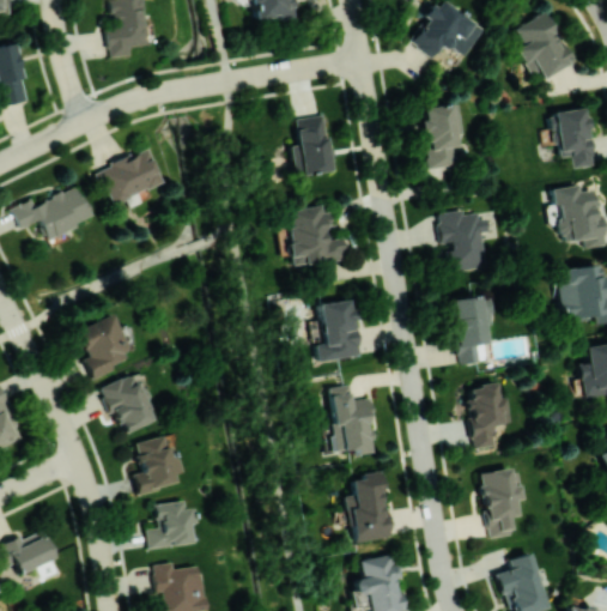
[(108,22),(110,58),(132,56),(132,46),(147,46),(144,0),(111,0),(113,22),(108,22)]
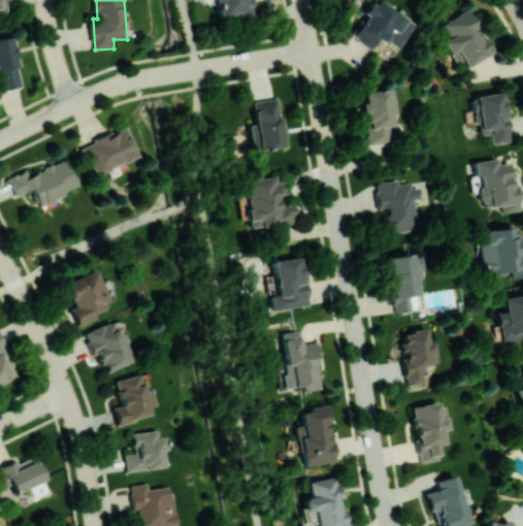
[(218,0),(221,18),(242,14),(243,20),(255,18),(253,0),(218,0)]
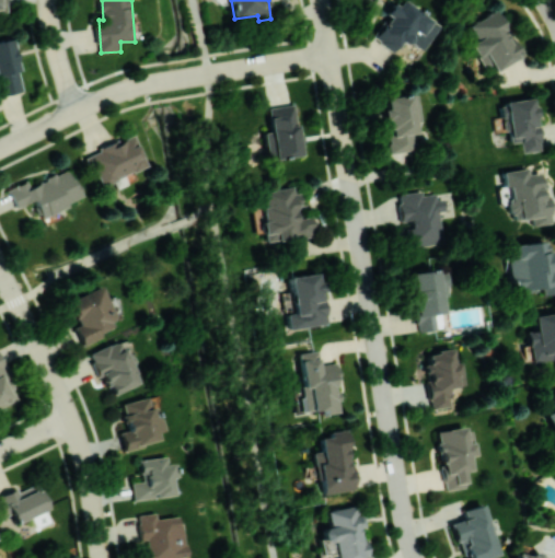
[(397,54),(407,39),(426,54),(444,28),(406,0),(402,0),(390,16),(391,18),(377,38),(397,54)]
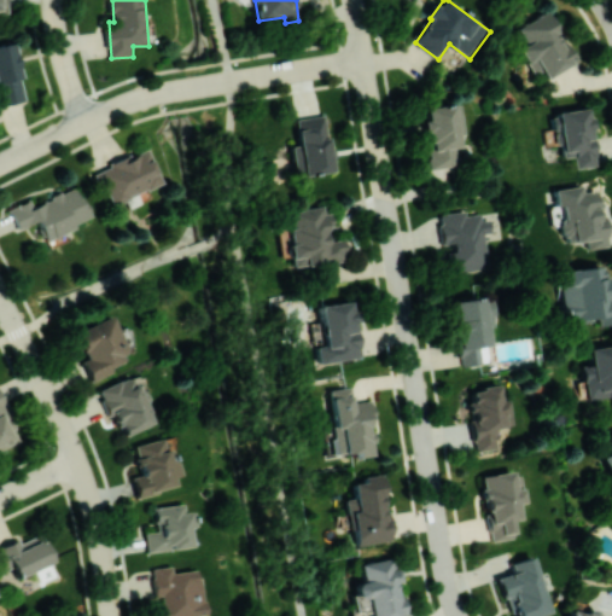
[(538,59),(549,80),(580,65),(553,12),(520,29),(529,46),(522,50),(529,64),(538,59)]
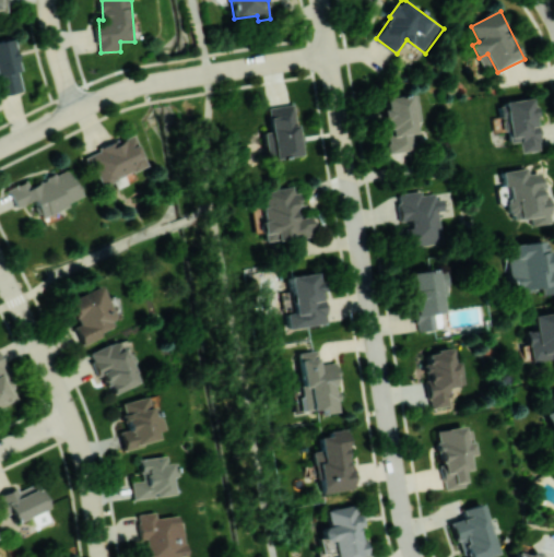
[(0,43),(0,96),(25,93),(18,40),(0,43)]
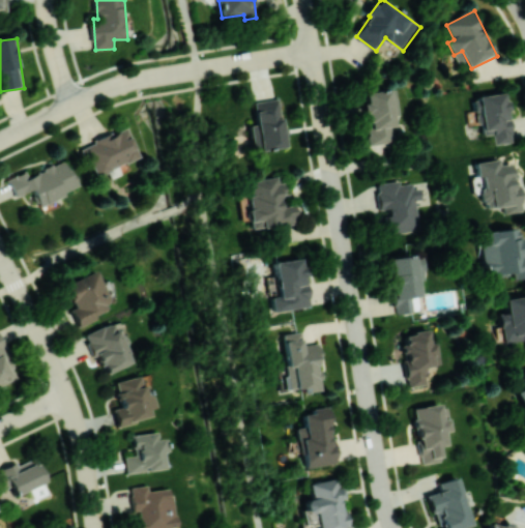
[(400,91),(369,93),(372,146),(398,145),(397,117),(402,117),(400,91)]
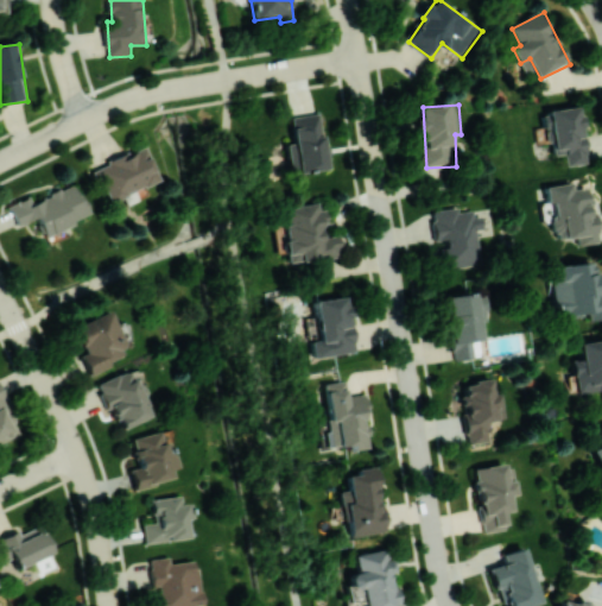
[(551,112),(557,157),(569,156),(570,168),(589,165),(583,108),(551,112)]
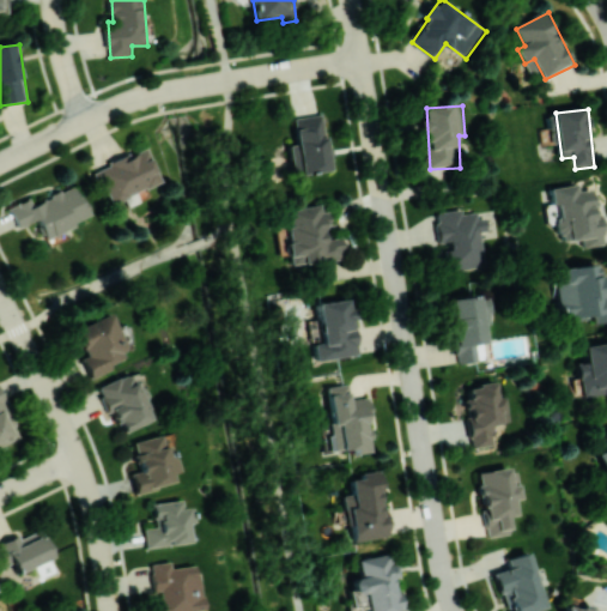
[(297,119),(299,146),(295,146),(297,175),(333,171),(327,116),(297,119)]
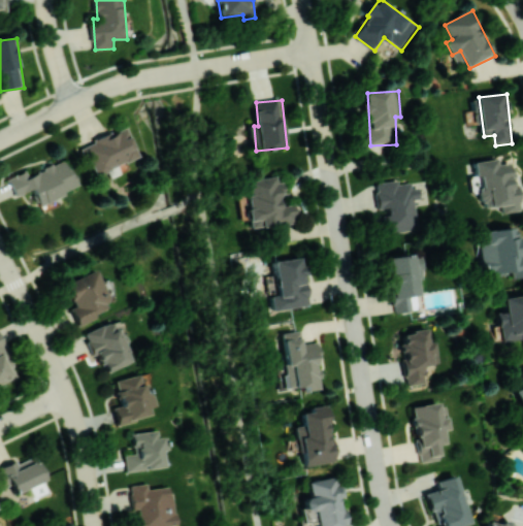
[(141,158),(129,128),(86,148),(99,177),(109,173),(112,179),(123,175),(120,167),(141,158)]
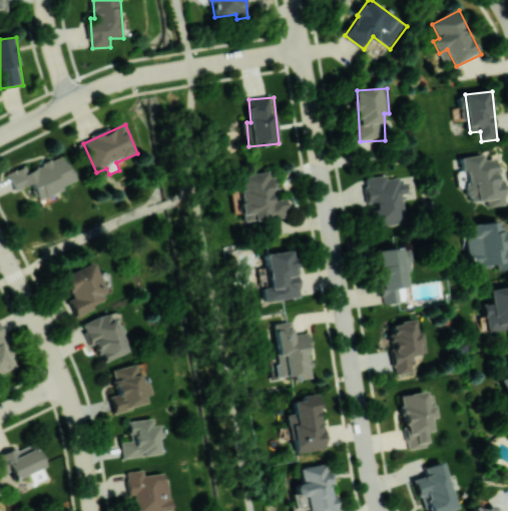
[(507,197),(505,180),(501,180),(498,159),(487,161),(486,155),(463,158),(465,172),(469,172),(472,203),(490,201),(491,207),(507,205),(507,197)]
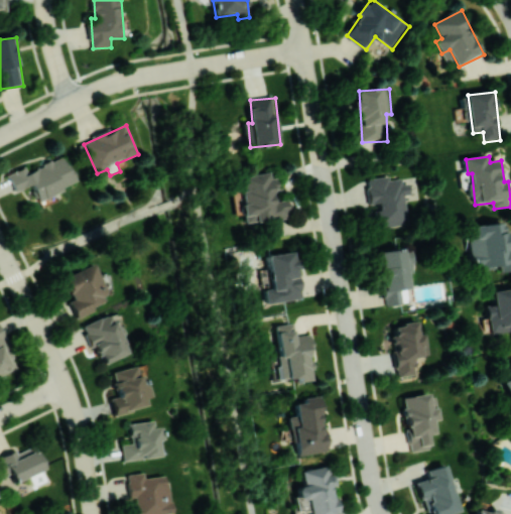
[(40,201),(80,184),(69,157),(30,172),(28,168),(10,175),(17,191),(34,185),(40,201)]
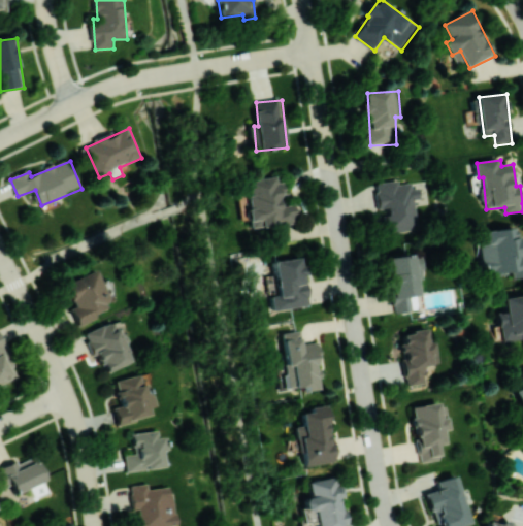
[(249,182),(254,229),(300,223),(298,205),(284,207),(283,197),(285,197),(283,177),(249,182)]
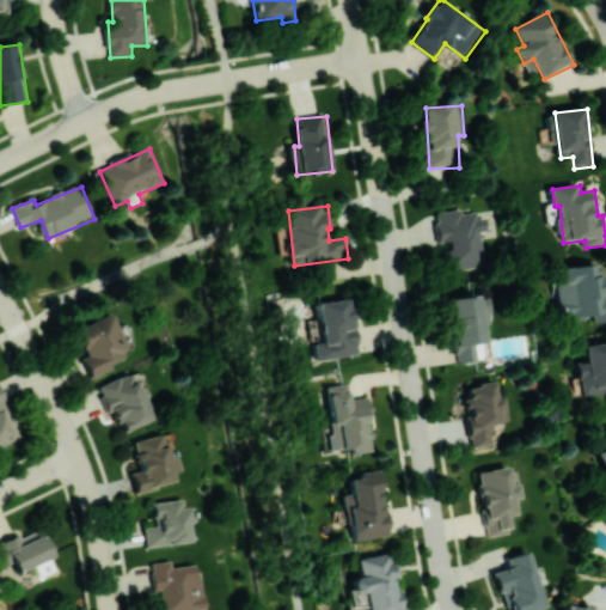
[(488,268),(484,232),(491,232),(490,219),(482,220),(481,213),(466,214),(465,211),(439,213),(444,246),(447,246),(450,272),(488,268)]
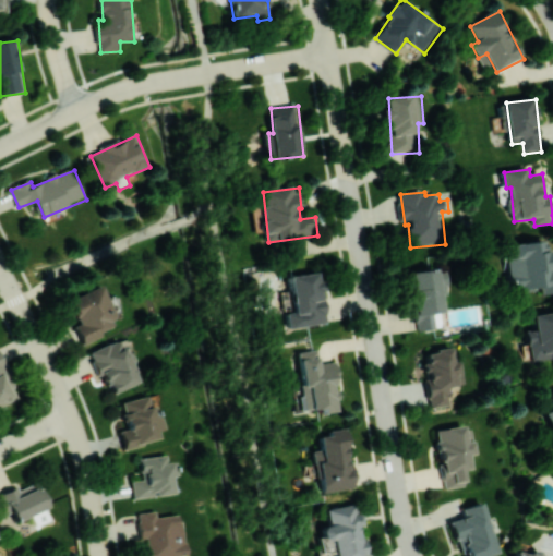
[(552,269),(549,240),(515,245),(516,258),(511,260),(514,291),(544,288),(545,295),(552,294),(552,269)]
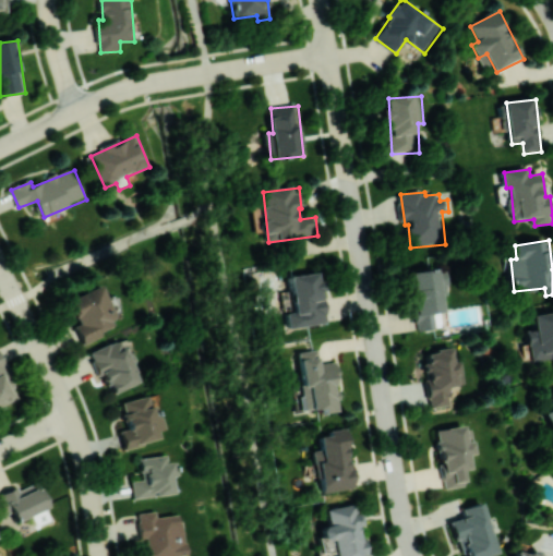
[(415,274),(420,333),(448,329),(442,270),(415,274)]
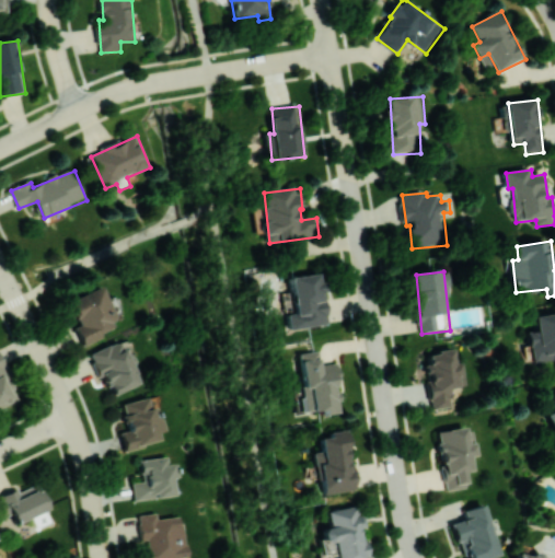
[(293,278),(298,316),(291,317),(293,330),(331,326),(324,275),(293,278)]
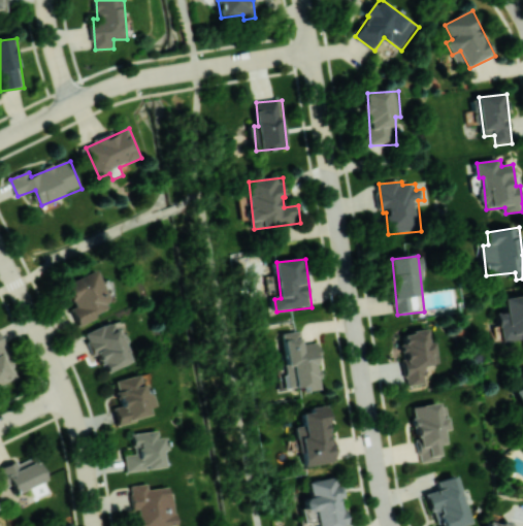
[(69,284),(78,307),(73,309),(80,327),(99,320),(97,314),(113,307),(100,271),(69,284)]
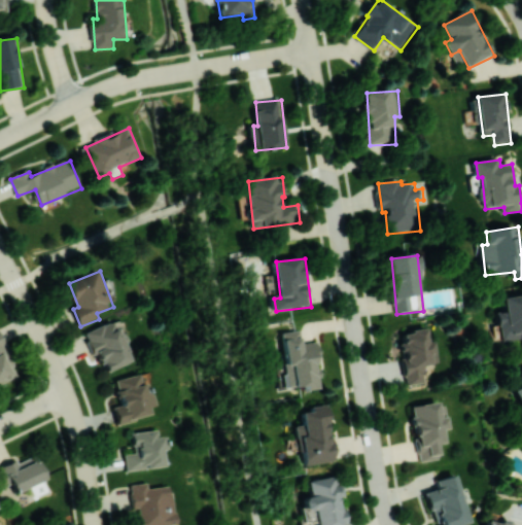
[(521,295),(505,299),(507,312),(499,313),(503,344),(521,341),(521,295)]
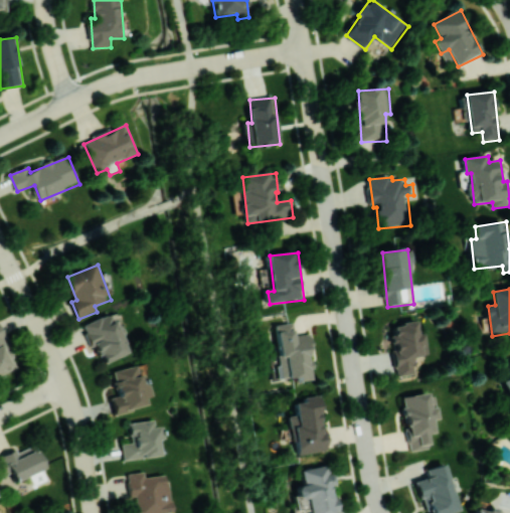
[(132,352),(121,329),(120,330),(113,314),(86,327),(103,365),(132,352)]
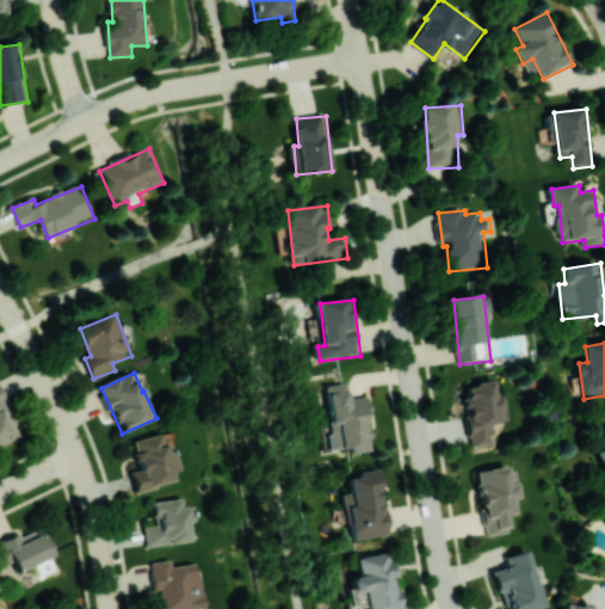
[(475,448),(497,446),(494,425),(511,423),(507,395),(500,397),(499,382),(467,387),(475,448)]
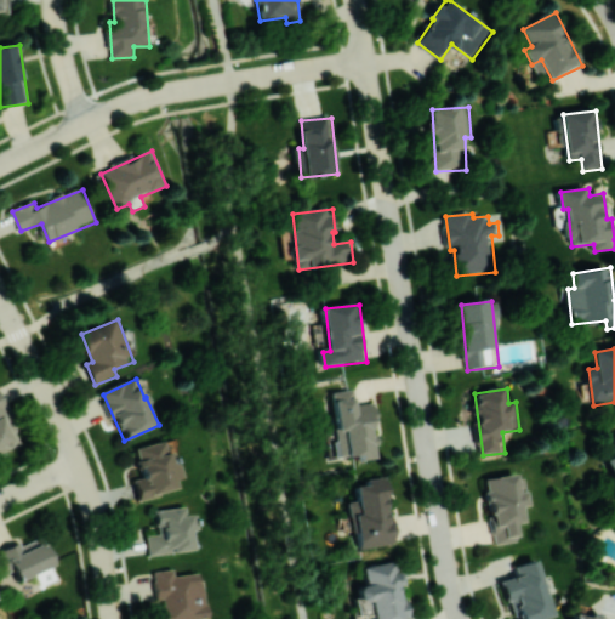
[(0,454),(24,444),(0,390),(0,454)]
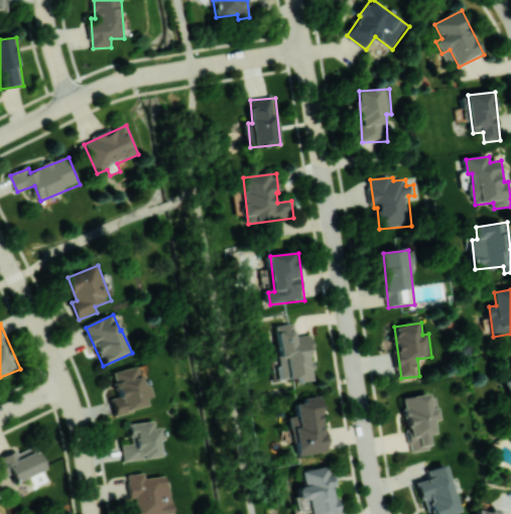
[(278,327),(282,359),(288,358),(291,379),(301,378),(302,383),(316,381),(311,336),(297,338),(295,325),(278,327)]
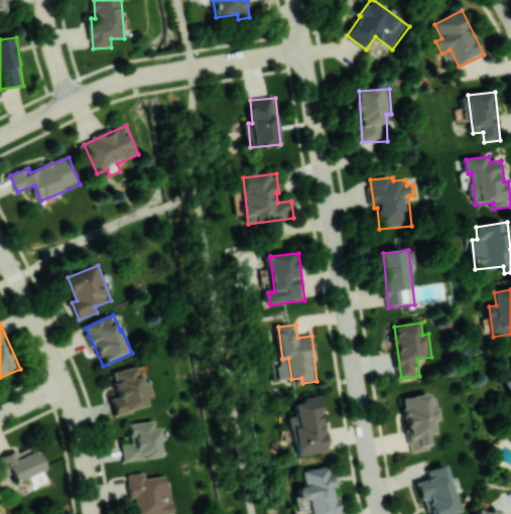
[(111,375),(121,414),(148,407),(147,400),(153,398),(147,376),(142,377),(139,367),(111,375)]
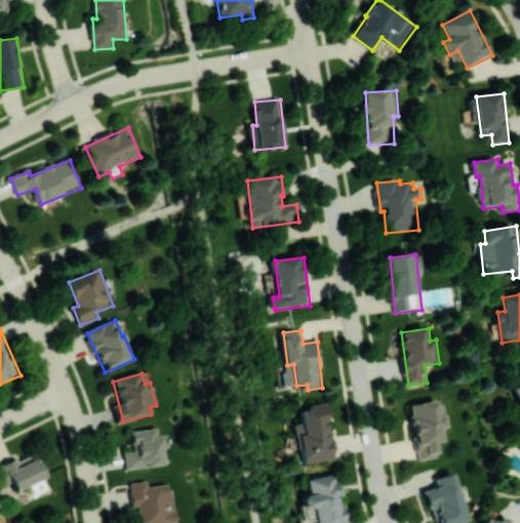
[(413,405),(421,460),(441,458),(439,443),(446,442),(444,429),(449,429),(446,402),(413,405)]
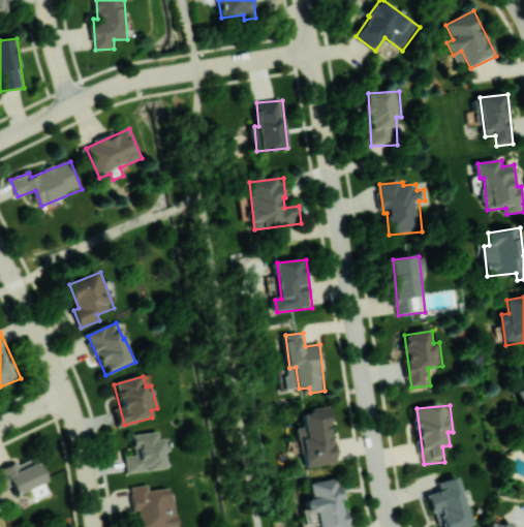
[(308,468),(339,464),(336,439),(334,439),(330,407),(313,409),(314,413),(305,415),(308,439),(304,440),(308,468)]
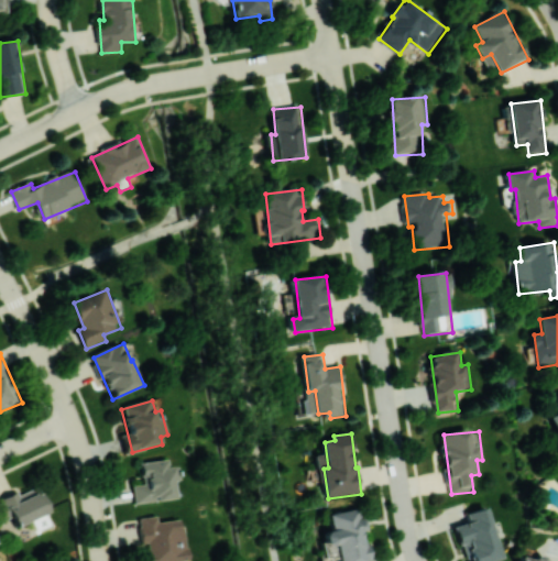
[(135,486),(138,505),(177,499),(175,481),(182,480),(179,466),(172,468),(171,460),(143,464),(146,485),(135,486)]
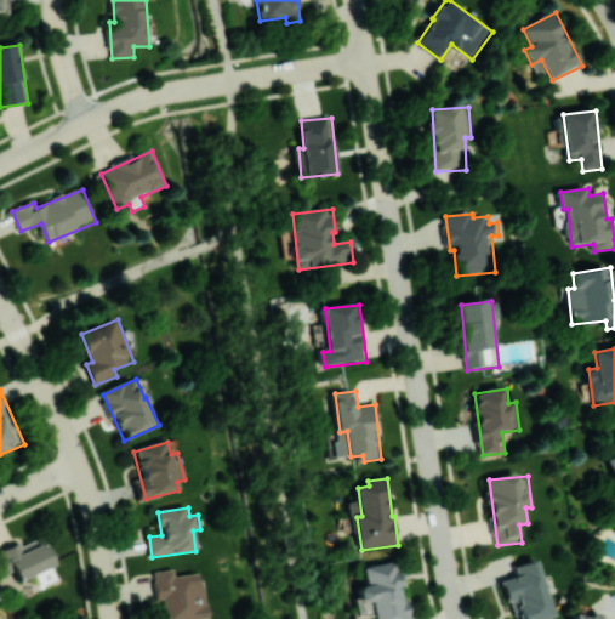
[(23,546),(0,552),(0,567),(4,580),(18,575),(20,580),(57,569),(47,539),(23,546)]
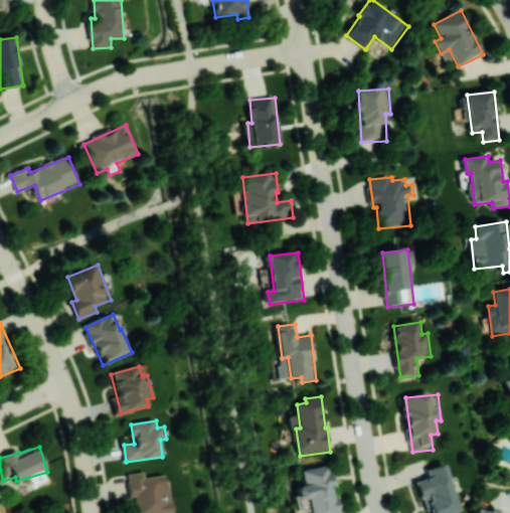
[(458,512),(462,511),(448,464),(429,470),(432,478),(417,482),(422,501),(428,500),(431,512),(458,512)]
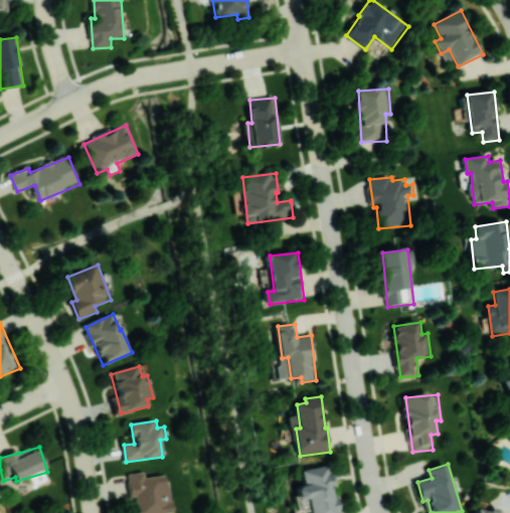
[(310,499),(312,512),(341,512),(332,466),(304,471),(306,486),(299,487),(302,500),(310,499)]
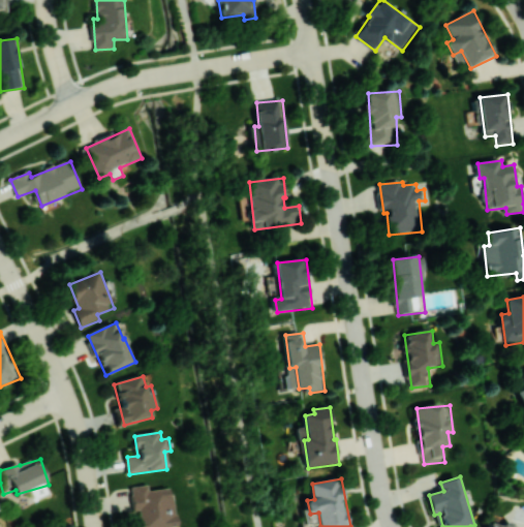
[(178,526),(174,489),(150,491),(150,486),(132,488),(135,512),(141,512),(143,526),(178,526)]
